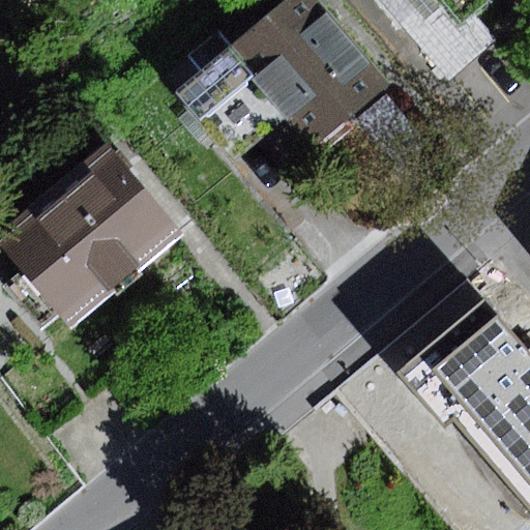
[(316,0),(293,0),(232,49),(257,80),(317,154),(358,120),(388,96),(391,93),(316,0)]
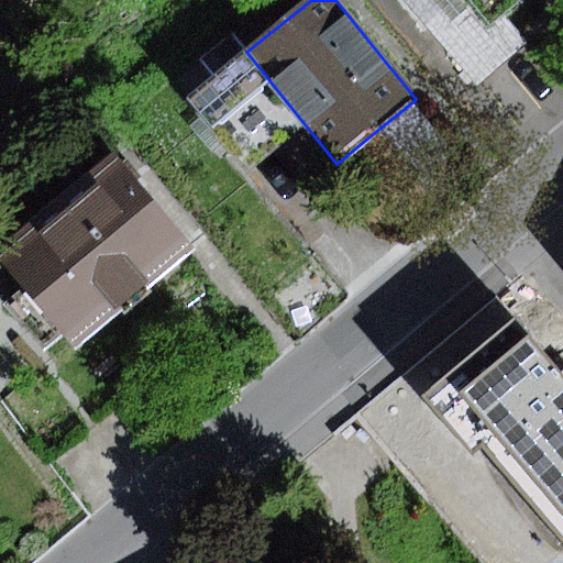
[(405,0),(476,86),(527,44),(507,20),(489,0),(405,0)]
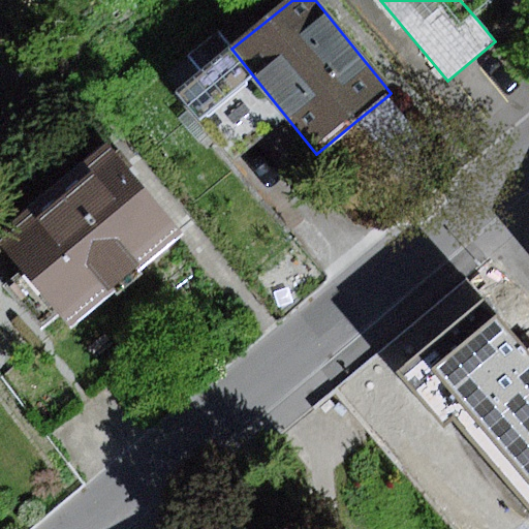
[(460,0),(476,19),(498,0),(460,0)]
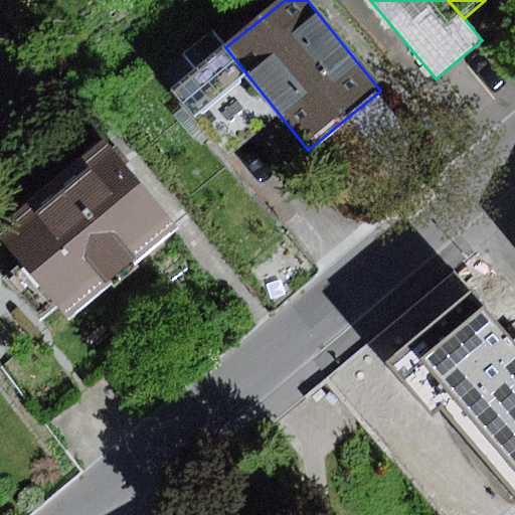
[(249,77),(225,47),(173,89),(196,119),(249,77)]
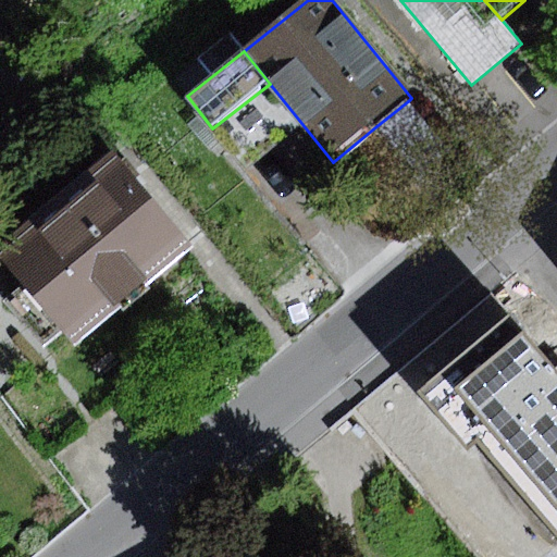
[(450,151),(408,101),(376,126),(420,177),(450,151)]
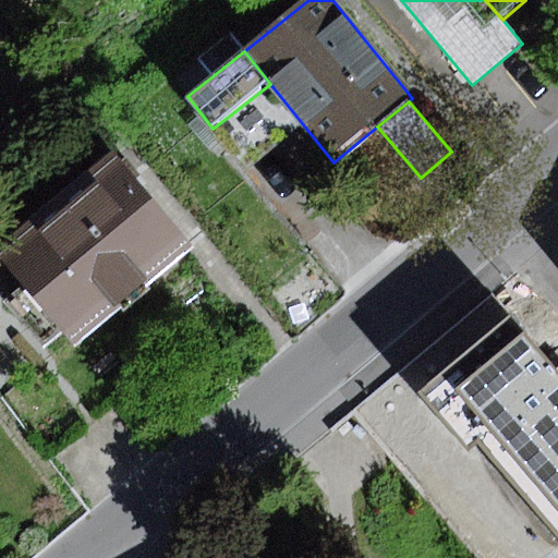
[(113,158),(0,252),(0,256),(25,287),(7,302),(45,348),(63,332),(75,346),(191,251),(113,158)]
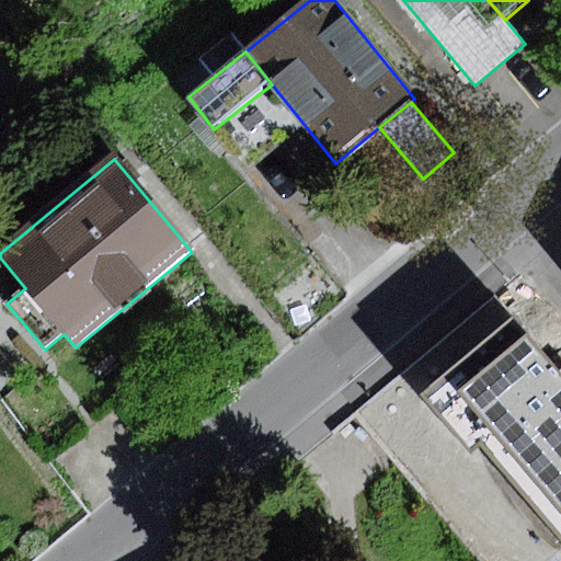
[(467,354),(427,387),(497,469),(560,414),(560,355),(521,307),(484,338),(477,328),(458,343),(467,354)]
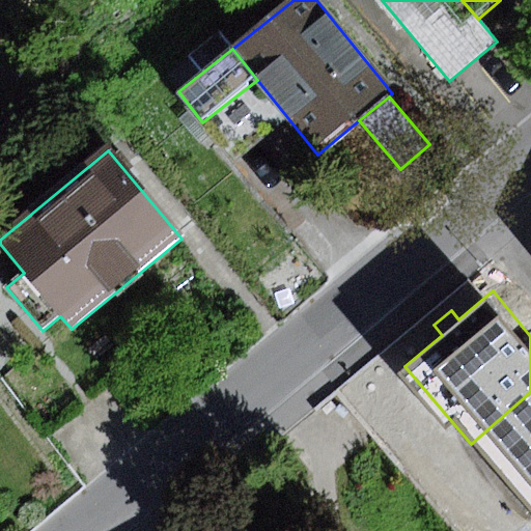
[(466,494),(497,530),(530,530),(530,507),(527,511),(515,498),(502,487),(495,485),(484,485),(475,487),(466,494)]
